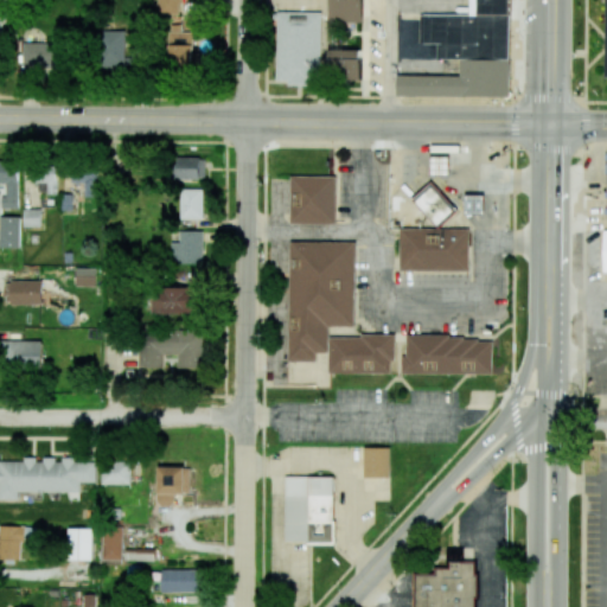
[(179,0),(157,0),(158,14),(180,14),(179,0)]
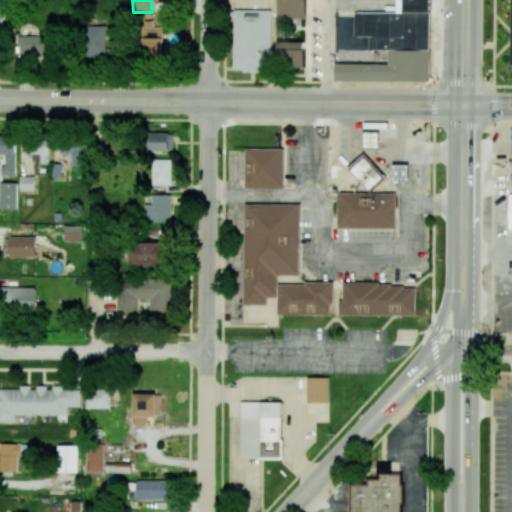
[(278,0),(279,18),(305,18),(304,0),(278,0)]
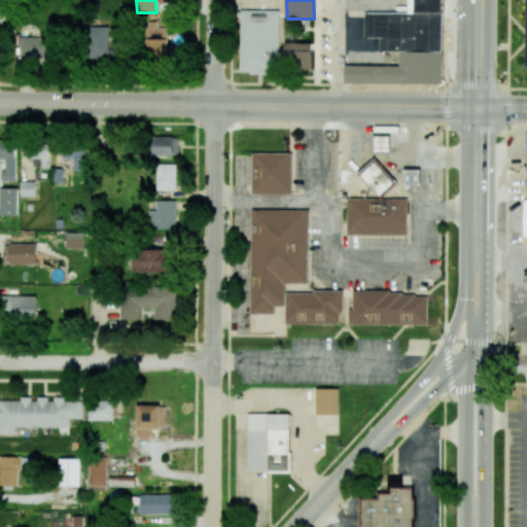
[(443,84),(443,0),(410,0),(411,12),(364,12),(364,37),(379,37),(379,50),(399,51),(399,66),(345,65),(345,83),(443,84)]
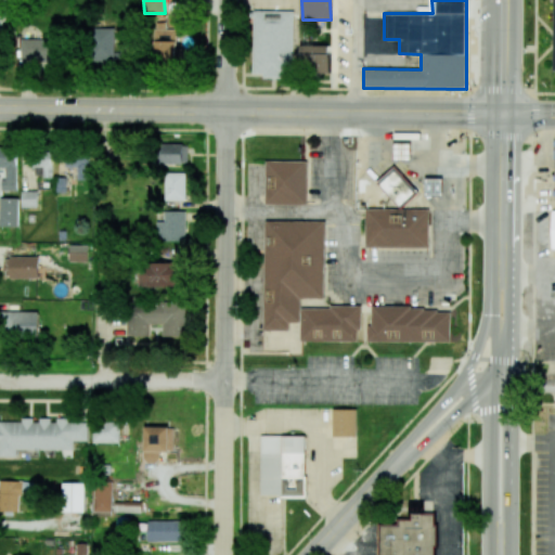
[(252,74),(262,74),(262,76),(292,77),(293,11),(253,11),(252,74)]
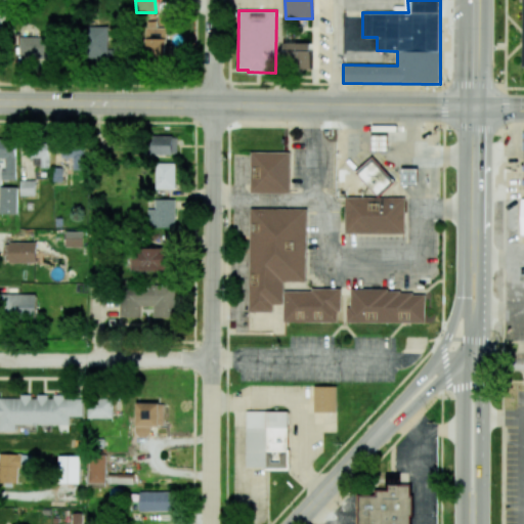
[(146,60),(167,60),(168,28),(157,28),(158,20),(146,19),(146,60)]
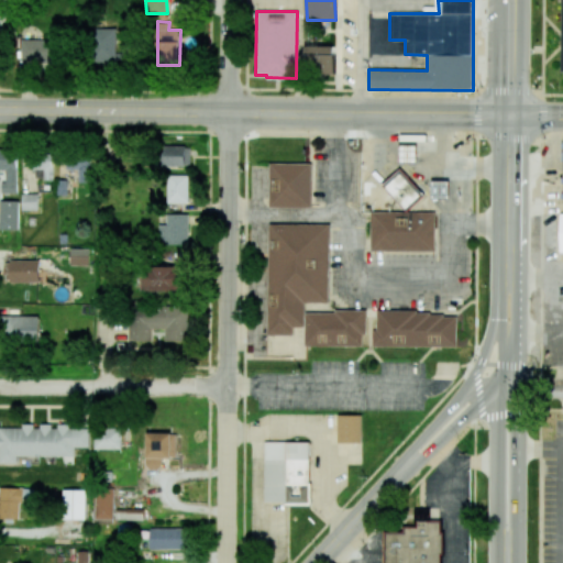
[(117,63),(118,29),(91,29),(90,63),(117,63)]
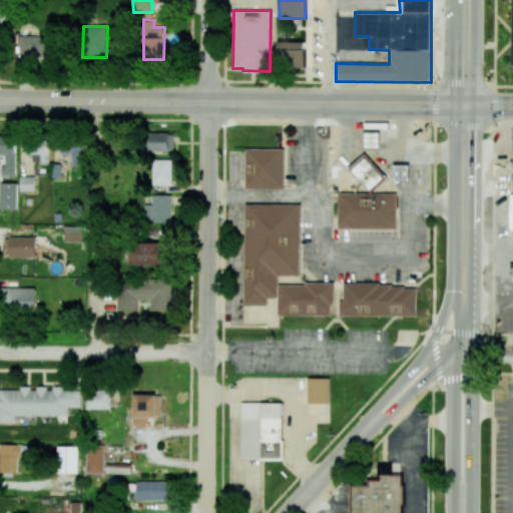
[(19,56),(53,57),(53,36),(19,35),(19,56)]
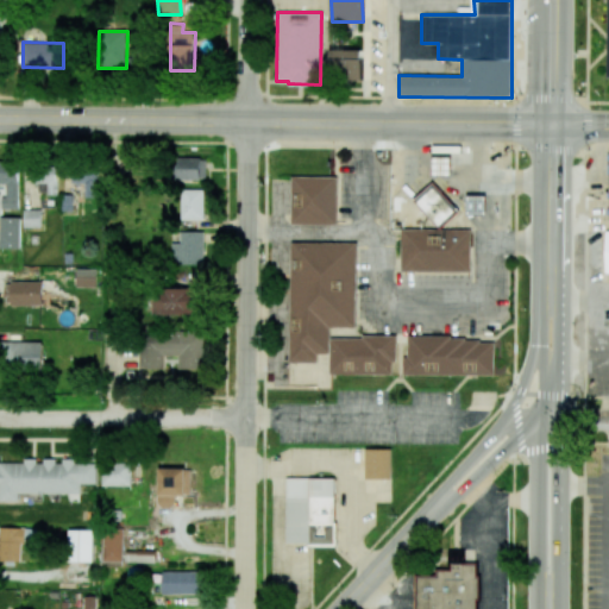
[(363,80),(363,49),(330,50),(331,80),(363,80)]
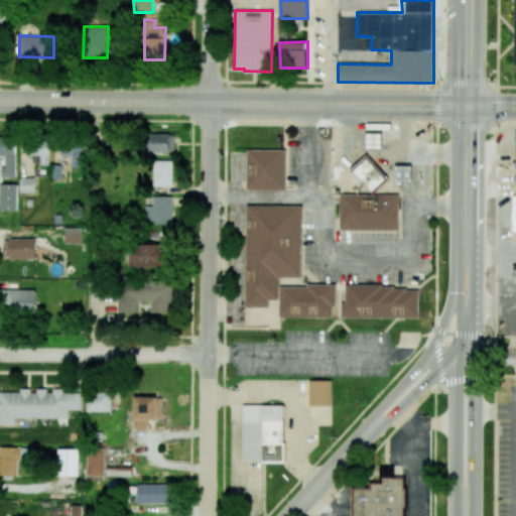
[(174,134),(150,133),(150,151),(174,152),(174,134)]
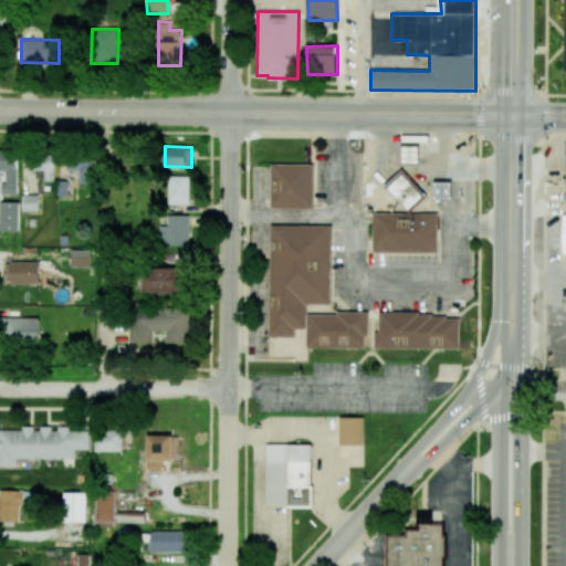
[(0,170),(6,170),(7,182),(1,182),(1,195),(18,195),(17,149),(0,148),(0,170)]
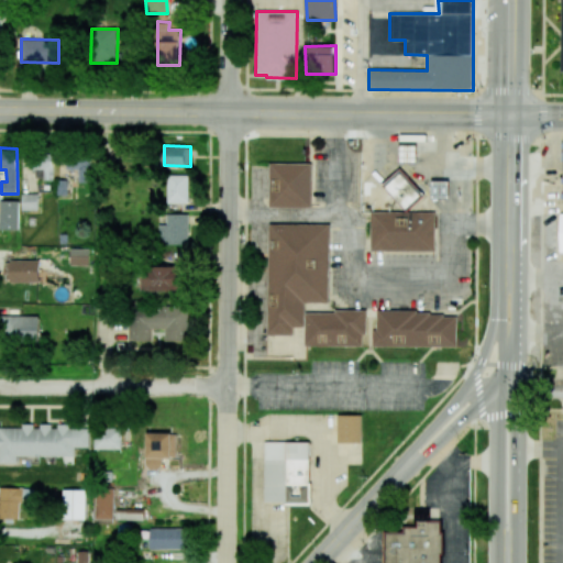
[(91,159),(67,159),(67,168),(79,169),(79,181),(91,183),(91,159)]
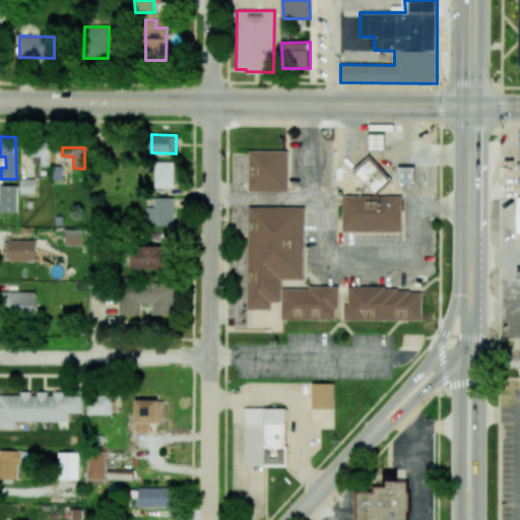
[(287,151),(249,150),(249,191),(287,192),(287,151)]
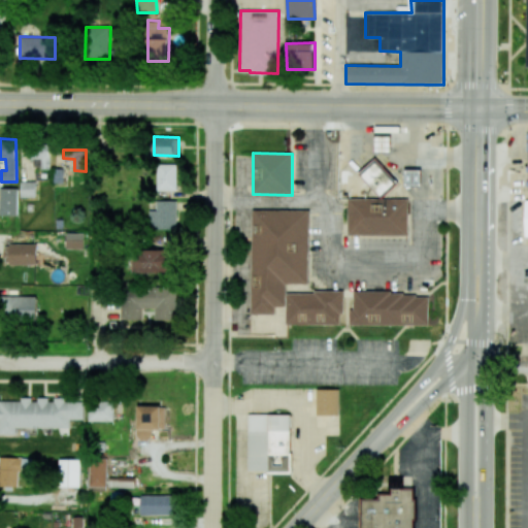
[(359,173),(382,198),(398,183),(375,158),(359,173)]
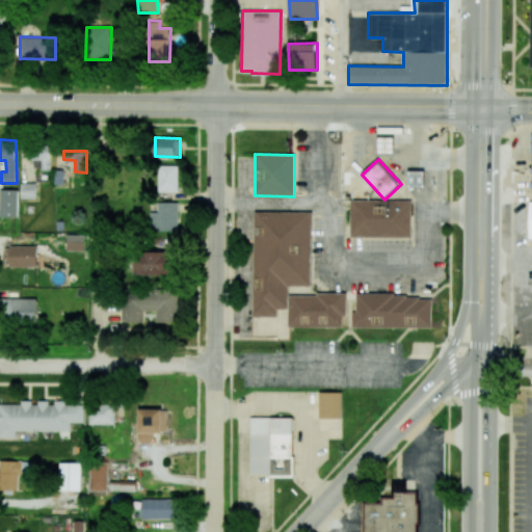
[(179,165),(158,165),(157,191),(178,192),(179,165)]
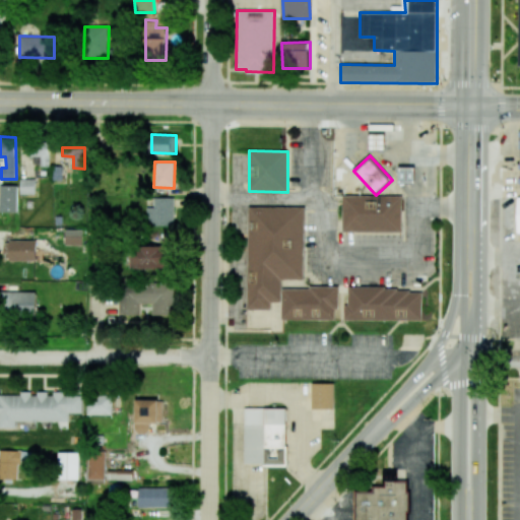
[(398,183),(414,184),(415,168),(399,167),(398,183)]
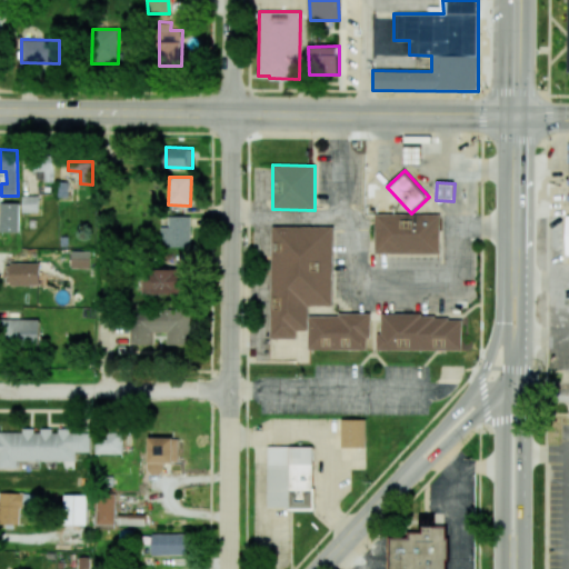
[(22,212),(38,212),(38,196),(22,196),(22,212)]
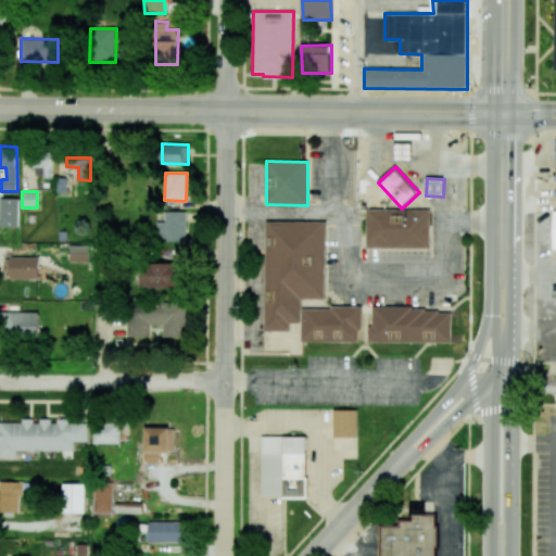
[(19,198),(0,198),(0,226),(19,227),(19,198)]
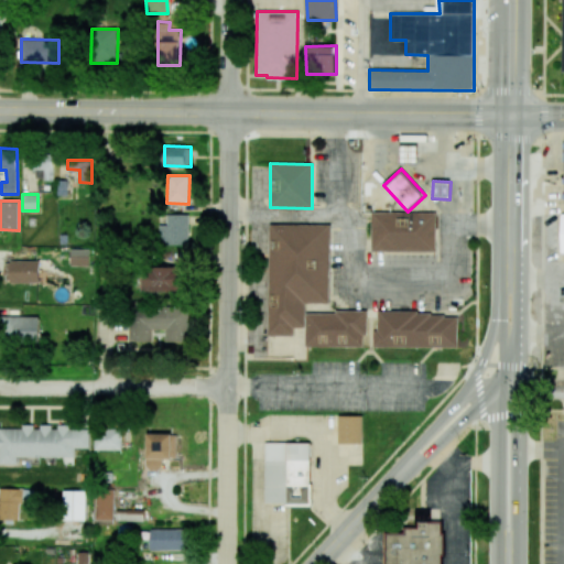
[(436,251),(436,213),(371,212),(371,251),(436,251)]
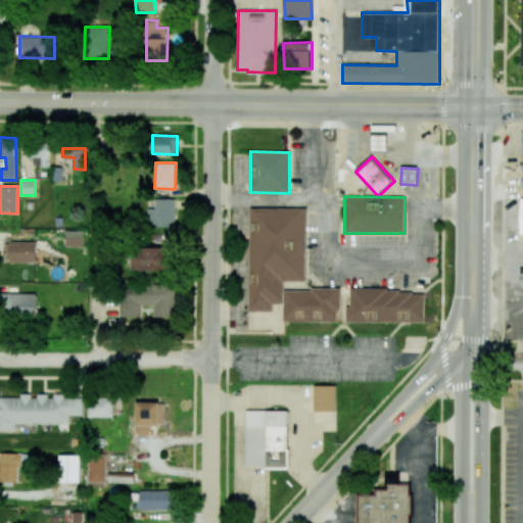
[(175,198),(154,199),(155,208),(147,208),(147,227),(176,227),(175,198)]
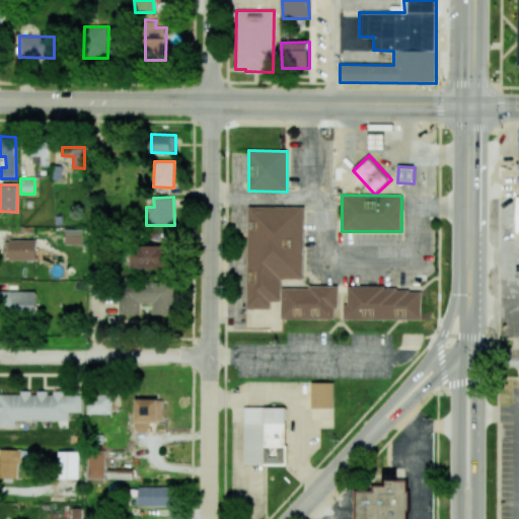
[(248,308),(271,308),(271,302),(282,302),(282,319),(337,319),(337,287),(282,287),(282,279),(303,279),(303,206),(248,206),(248,308)]
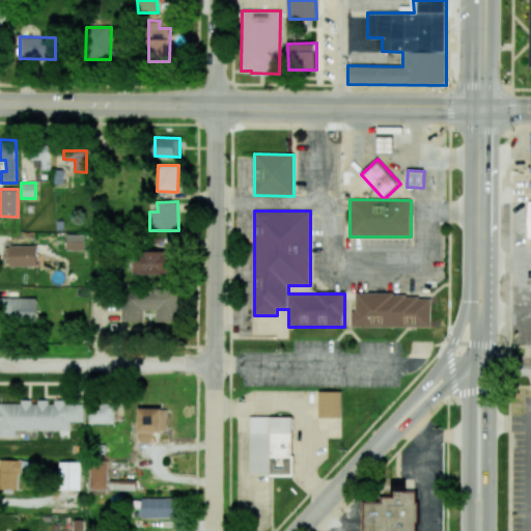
[(66,250),(85,250),(86,234),(66,234),(66,250)]
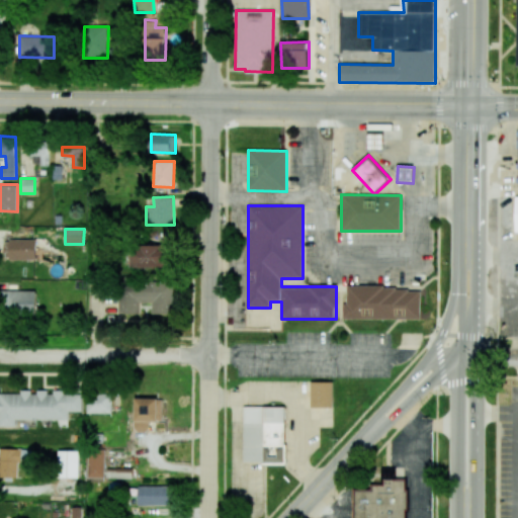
[(36,259),(36,240),(4,239),(4,259),(36,259)]
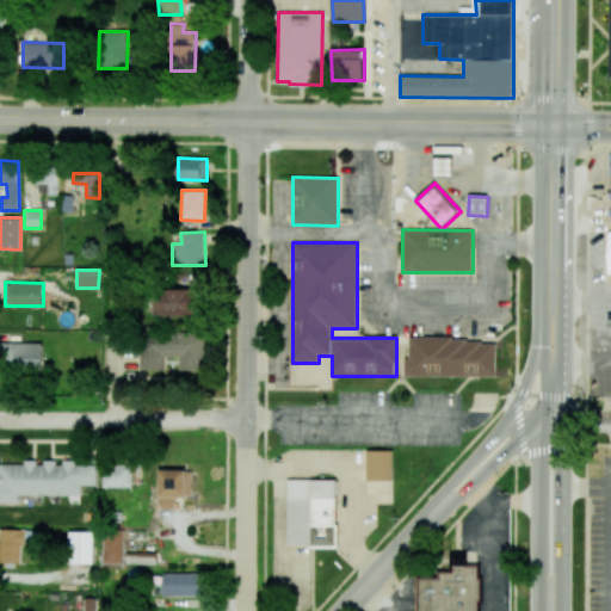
[(195,315),(195,289),(154,289),(154,316),(195,315)]
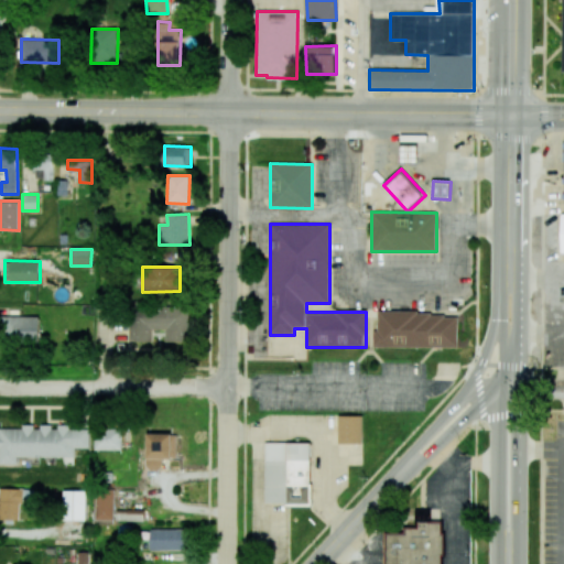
[(165,342),(187,342),(187,307),(129,307),(129,342),(151,342),(151,328),(164,328),(165,342)]
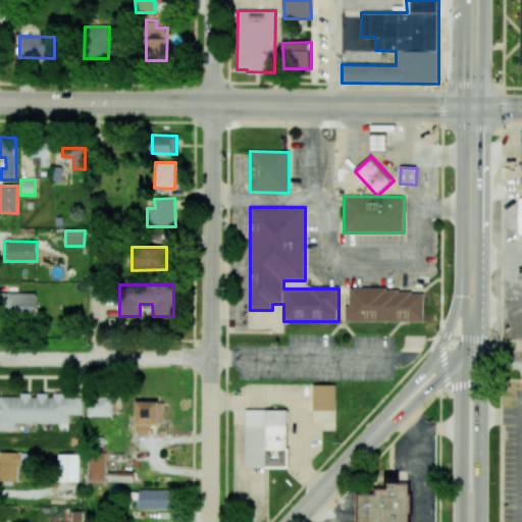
[(347,321),(423,321),(424,290),(350,289),(350,307),(347,307),(347,321)]
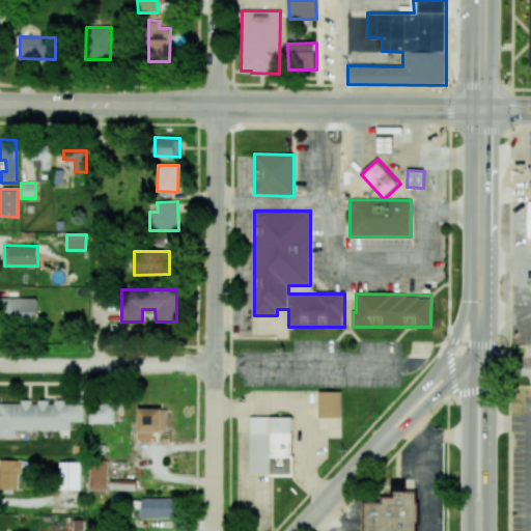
[(36,319),(36,298),(2,298),(2,319),(36,319)]
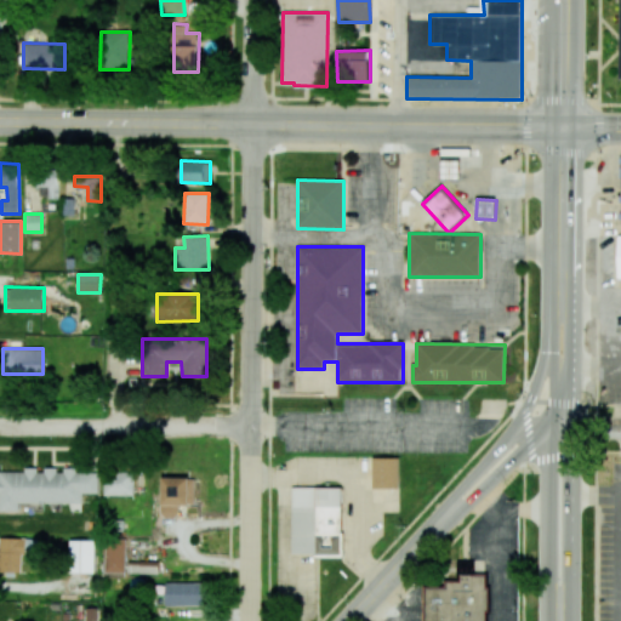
[(399,488),(400,457),(372,457),(372,488),(399,488)]
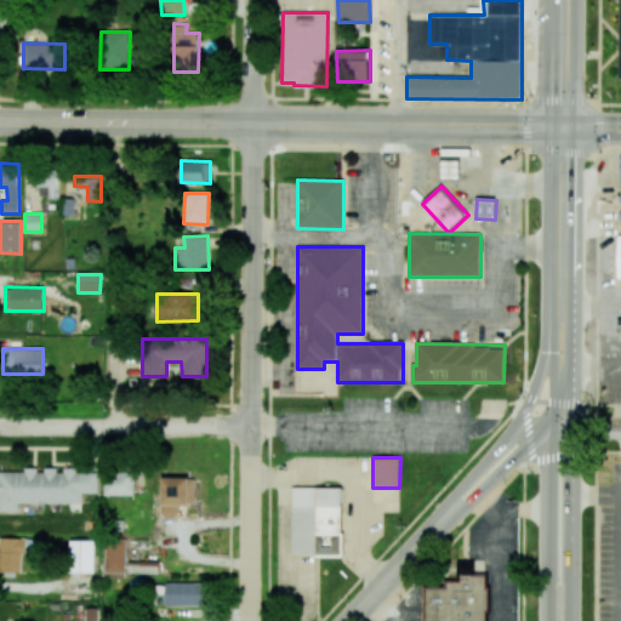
[(0,511),(18,512),(18,503),(83,503),(83,494),(98,494),(98,471),(64,471),(64,469),(0,469),(0,511)]
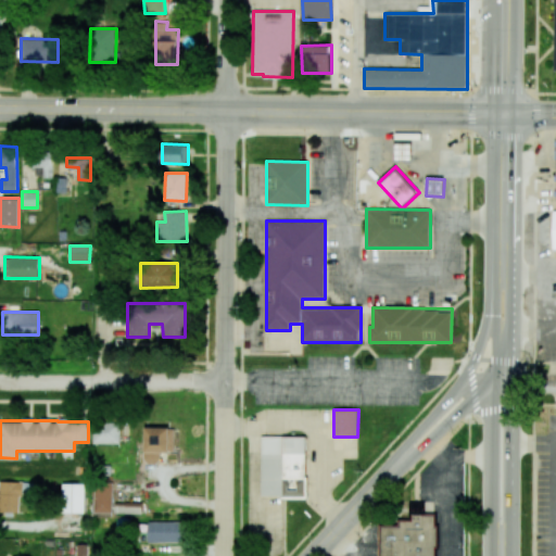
[(121,422),(93,422),(92,444),(119,444),(121,422)]
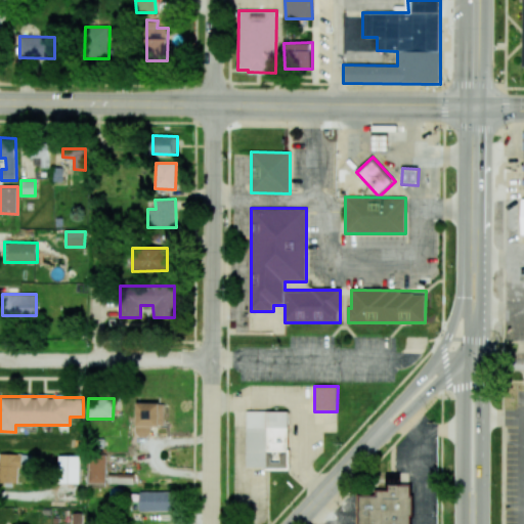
[(164,403),(136,403),(136,437),(149,437),(149,426),(164,426),(164,403)]
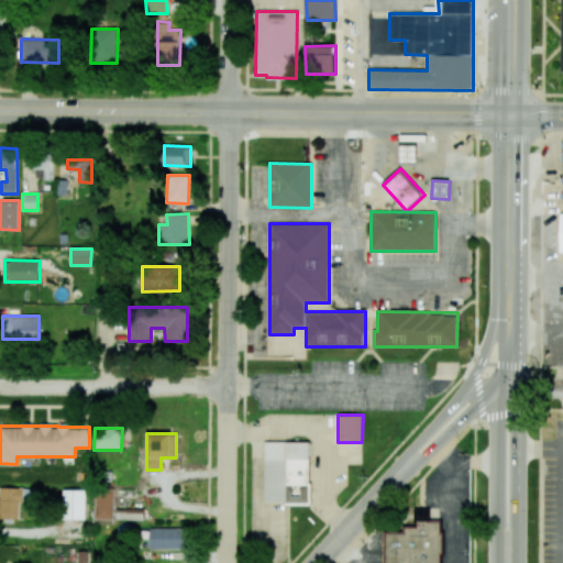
[(264,503),(308,503),(309,442),(265,441),(264,503)]
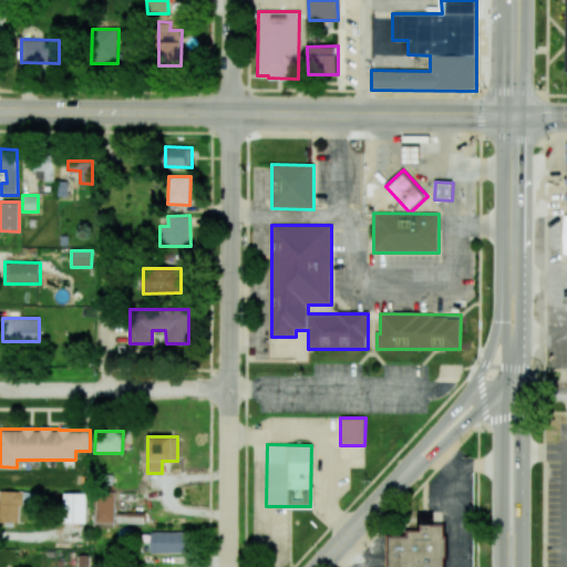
[(0,522),(20,523),(21,492),(0,491),(0,522)]
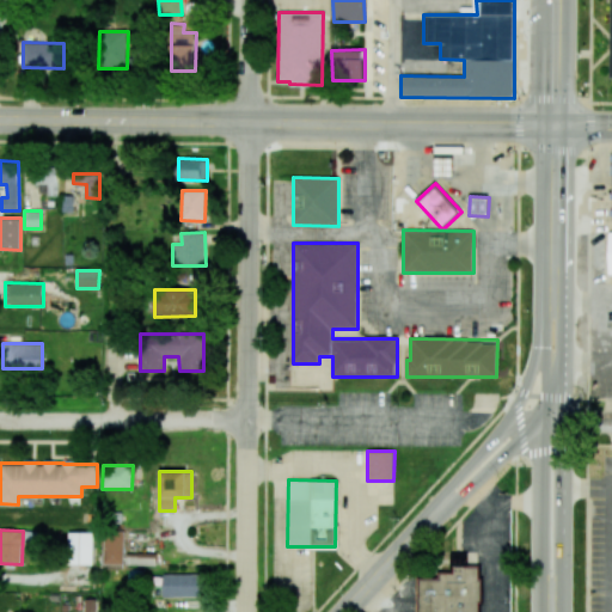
[(93,533),(68,533),(69,564),(93,564),(93,533)]
